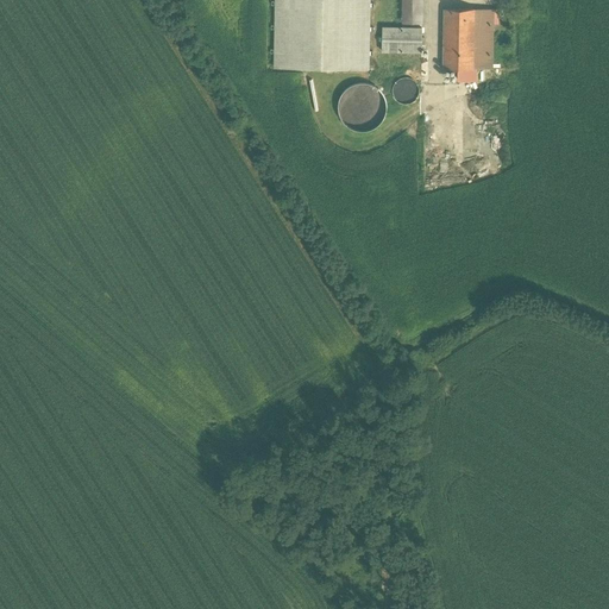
[(418,0),(397,0),(397,25),(383,25),(382,49),(416,49),(418,0)]
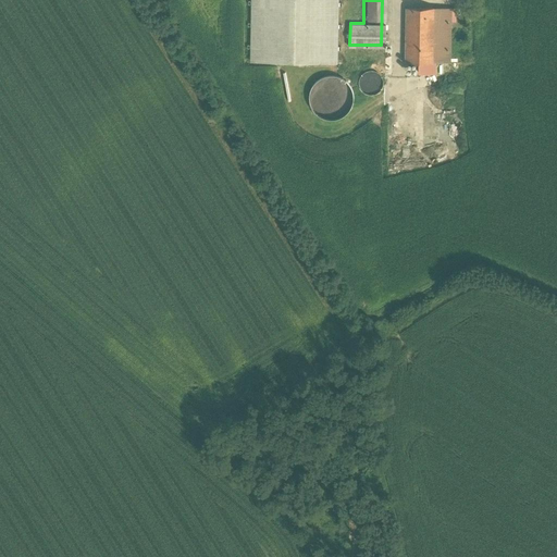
[(448,10),(406,9),(405,65),(417,65),(416,75),(432,75),(432,64),(447,64),(448,10)]
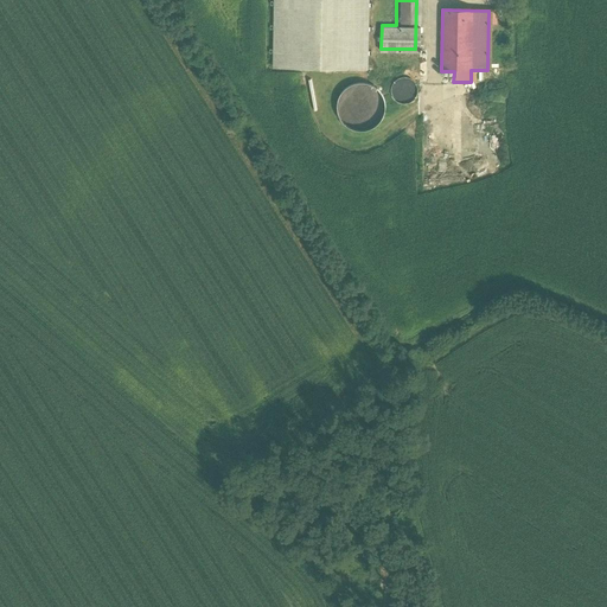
[(409,80),(408,78),(403,77),(400,78),(396,80),(391,84),(391,88),(391,94),(394,97),(398,100),(403,101),(407,100),(410,97),(411,95),(414,91),(414,87),(413,83),(409,80)]
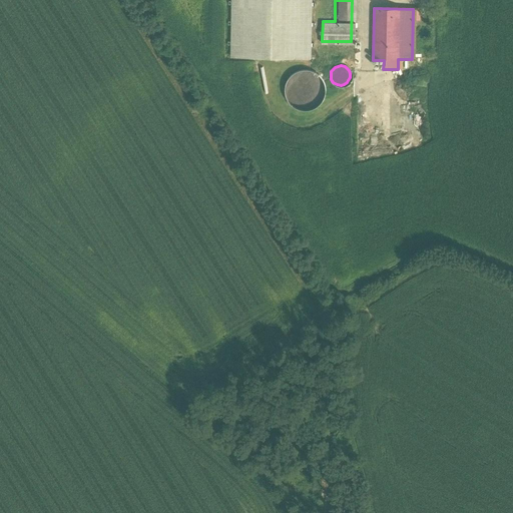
[(308,69),(301,68),(294,69),(287,73),(285,76),(281,82),(280,86),(280,93),(283,100),(286,103),(291,107),(301,110),(308,109),(315,104),(319,99),(321,93),(321,86),(319,79),(314,73),(308,69)]
